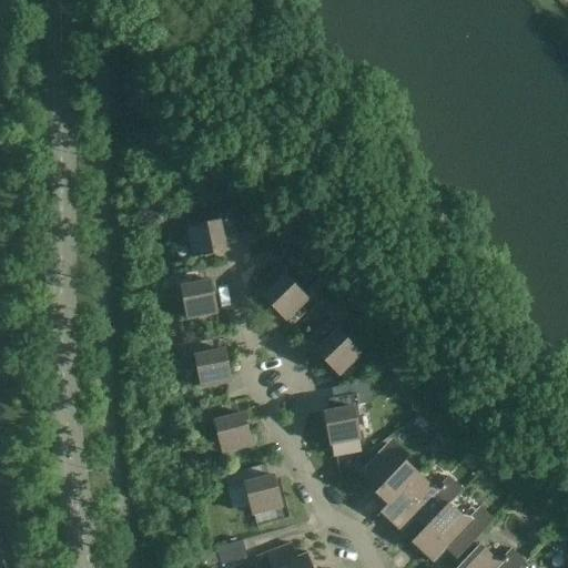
[(219,215),(220,220),(188,226),(193,256),(225,250),(221,227),(226,226),(227,229),(233,227),(230,213),(219,215)]
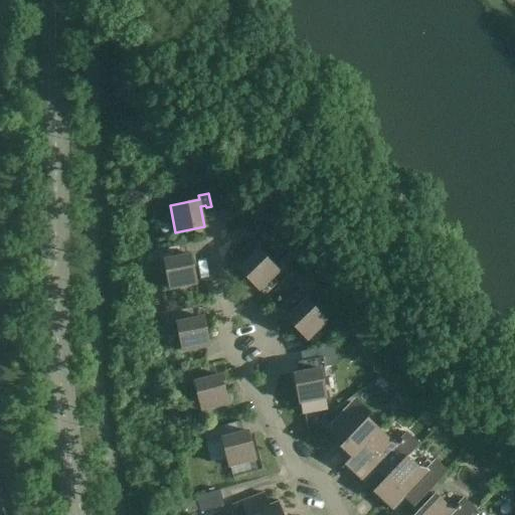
[(147,263),(158,261),(156,249),(144,252),(147,263)]
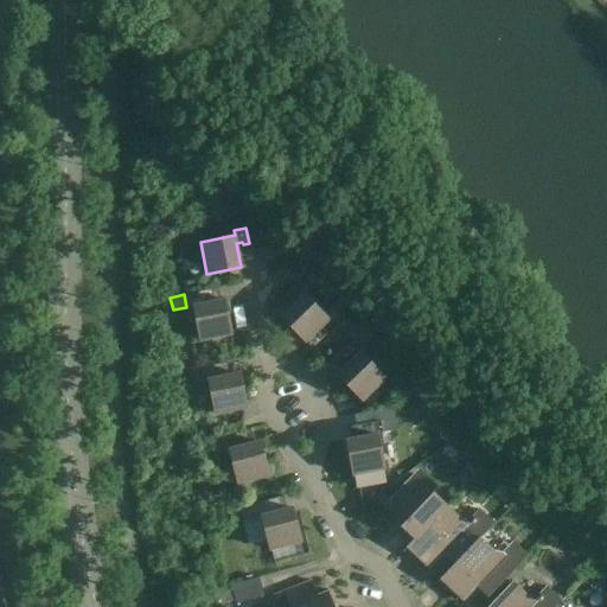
[(328,319),(304,294),(281,315),(306,342),(328,319)]
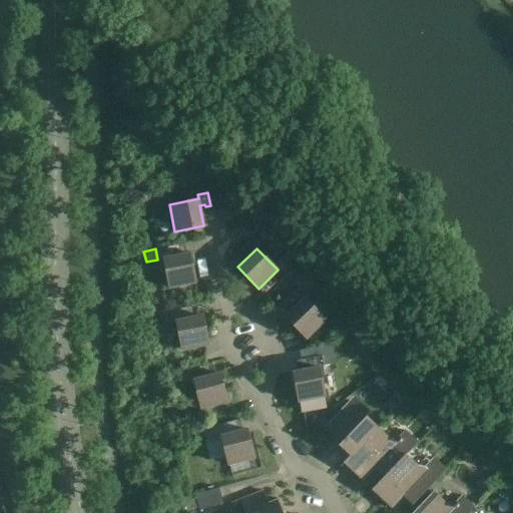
[(195,282),(189,252),(163,258),(169,288),(195,282)]
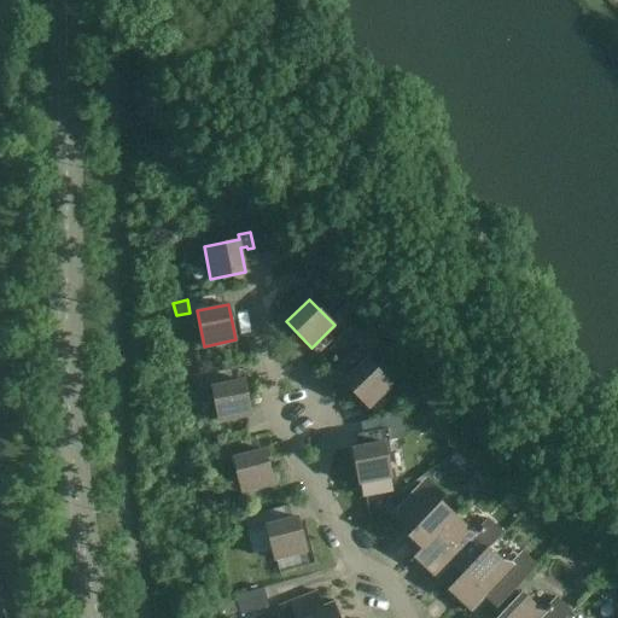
[(392,385),(367,359),(344,382),(369,407),(392,385)]
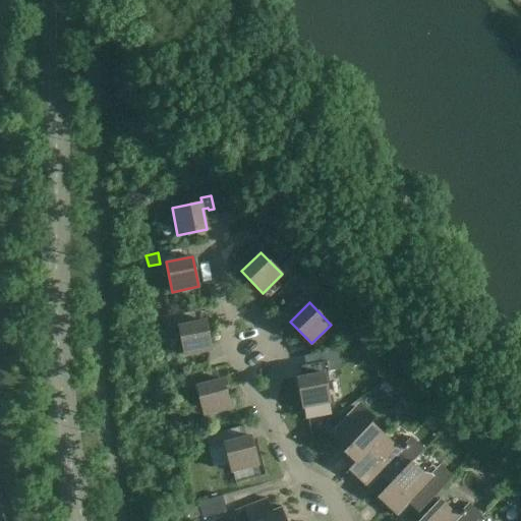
[(196,322),(194,311),(168,316),(170,327),(179,326),(185,355),(212,350),(206,320),(196,322)]
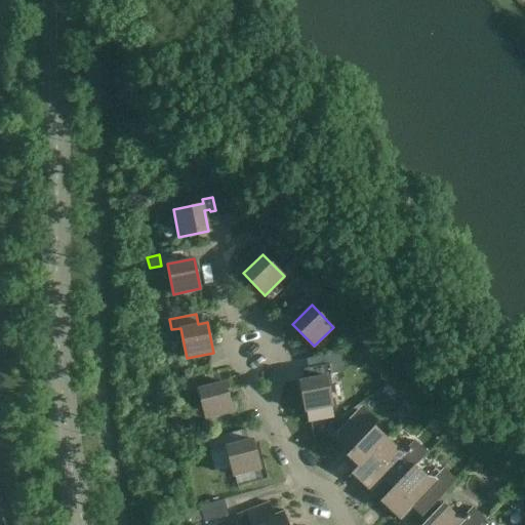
[(310,378),(299,380),(306,410),(332,405),(326,375),(344,372),(339,353),(307,358),(310,378)]
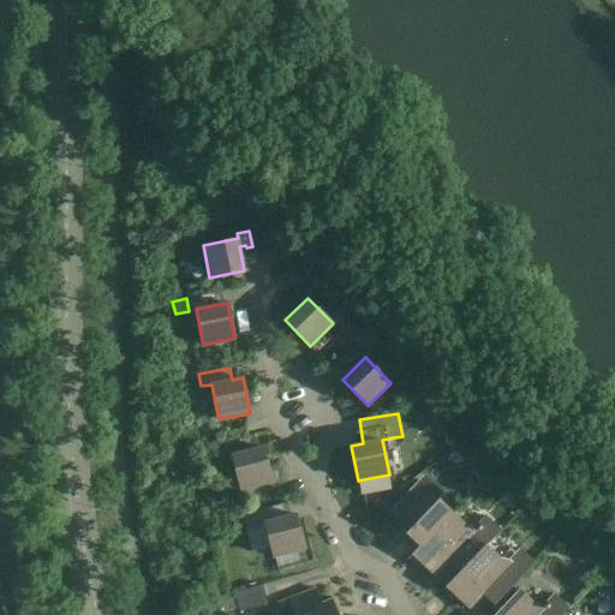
[(252,449),(250,437),(224,443),(227,457),(232,455),(242,490),(273,482),(263,447),(252,449)]
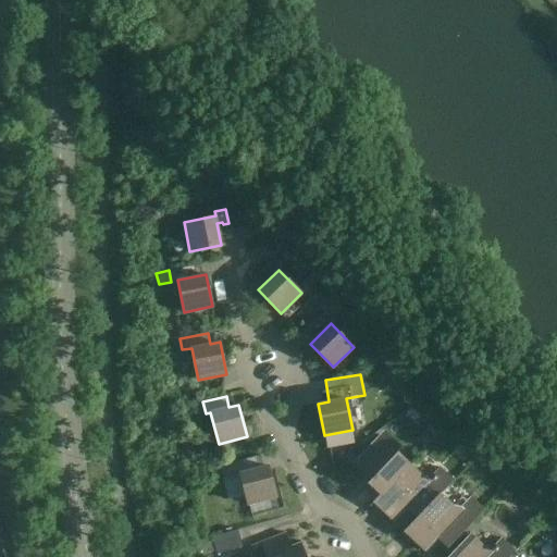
[(410,465),(379,435),(356,460),(374,478),(369,483),(380,494),(382,496),(410,465)]
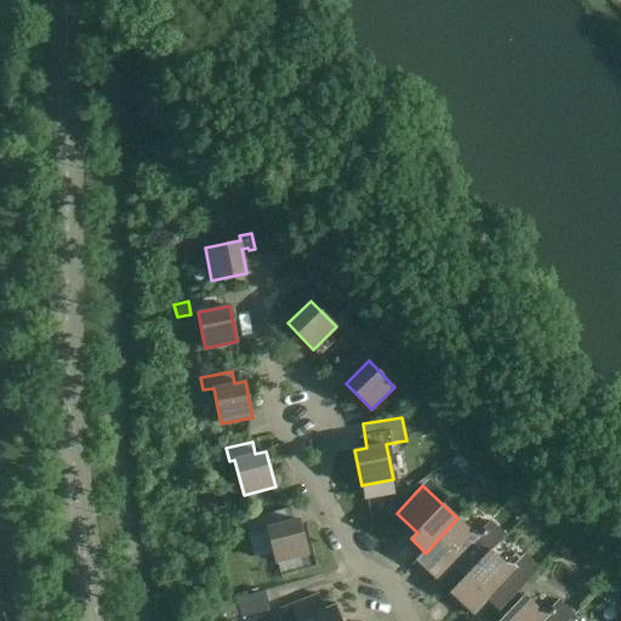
[(285,522),(283,510),(245,519),(249,531),(268,527),(277,562),(308,553),(298,519),(285,522)]
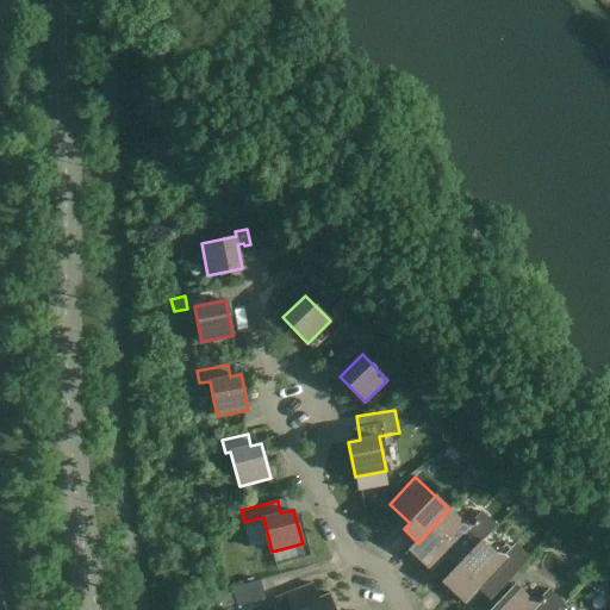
[(418,543),(416,541),(408,549),(430,571),(448,553),(460,562),(460,564),(484,540),(497,524),(483,511),(472,522),(462,521),(449,509),(418,543)]
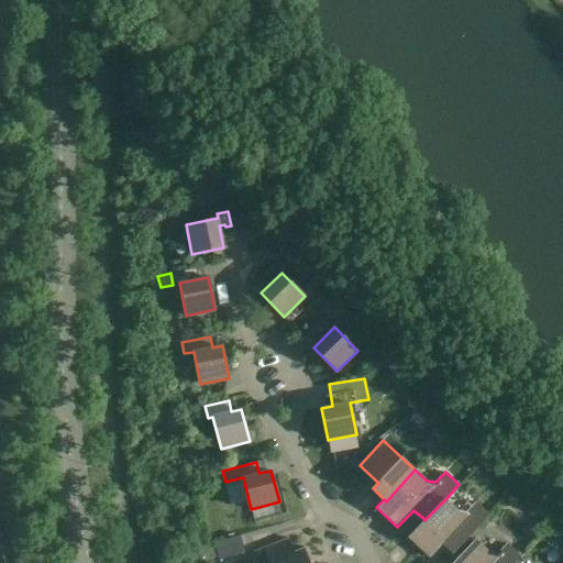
[(459,509),(446,498),(424,520),(424,519),(408,537),(429,556),(445,540),(456,550),(490,514),(477,501),(467,511),(459,509)]
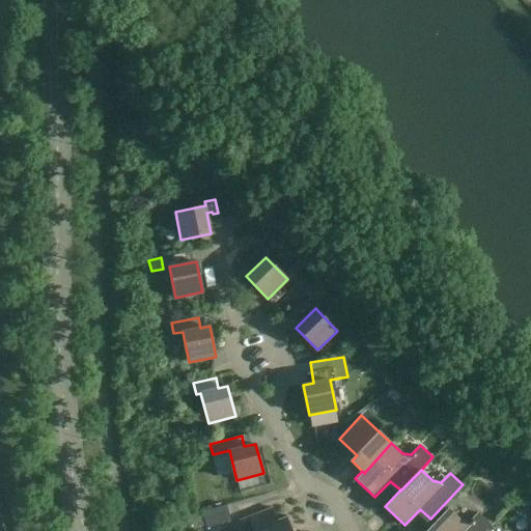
[(231,521),(227,505),(202,511),(206,527),(231,521)]
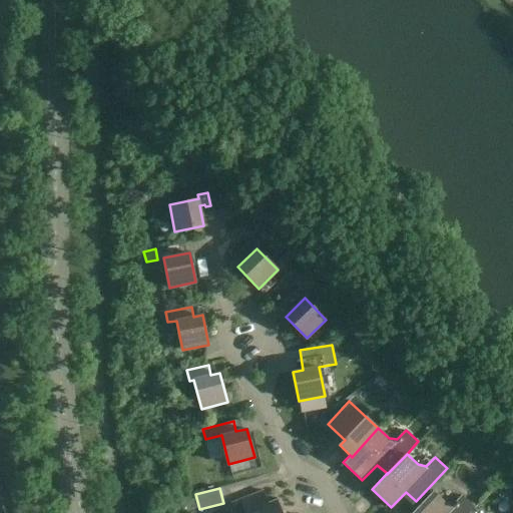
[(283,512),(278,499),(269,503),(264,490),(231,503),(234,512),(283,512)]
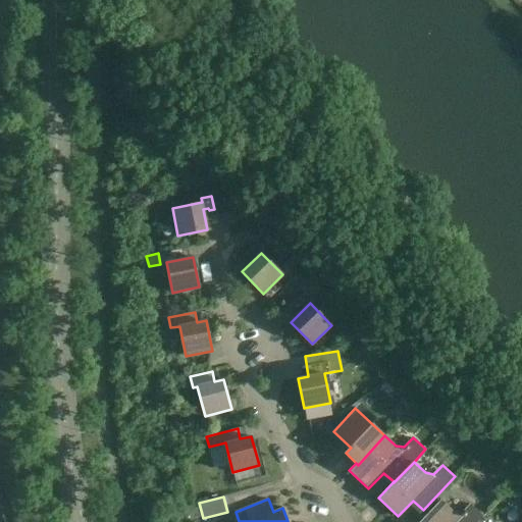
[(480,521),(487,516),(475,504),(465,513),(454,512),(441,500),(419,521),(480,521)]
